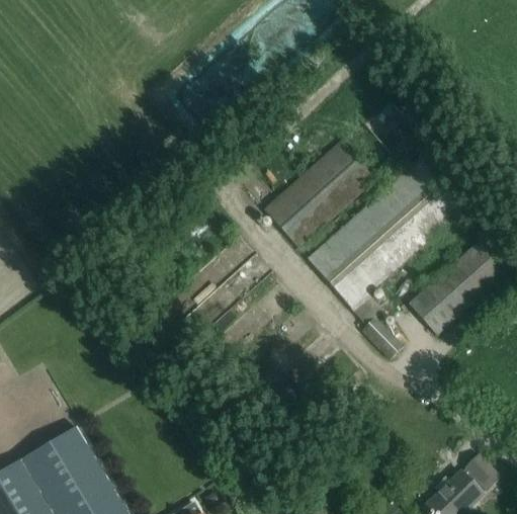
[(300,157),(314,151),(307,136),(293,142),(300,157)]
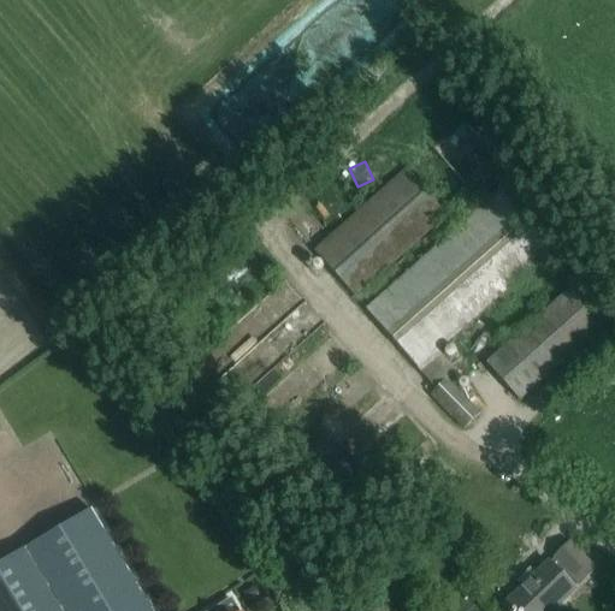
[(354,289),(445,208),(408,166),(315,247),(354,289)]
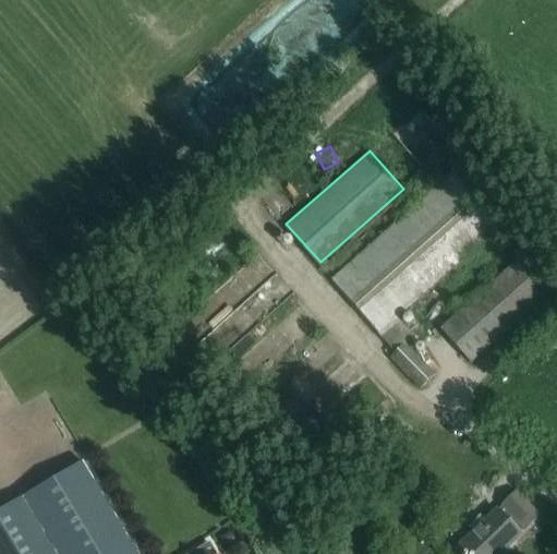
[(420,386),(436,370),(406,338),(412,330),(397,312),(497,224),(451,171),(331,276),(392,348),(389,352),(420,386)]
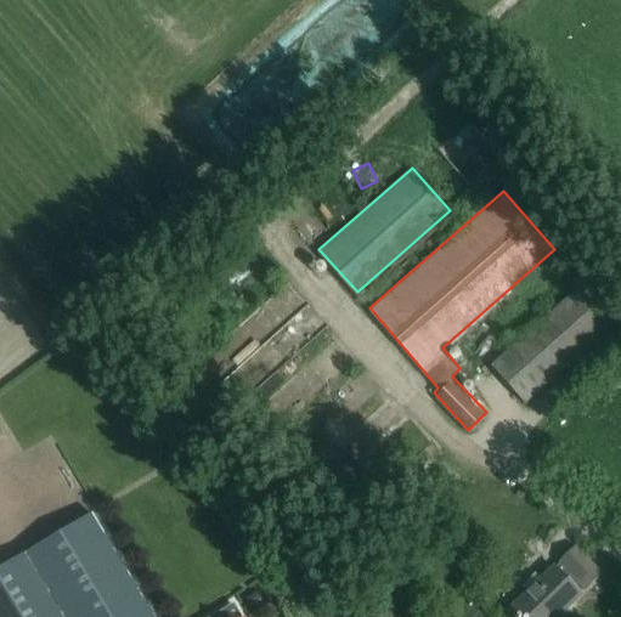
[(525,400),(616,318),(583,282),(491,362),(525,400)]
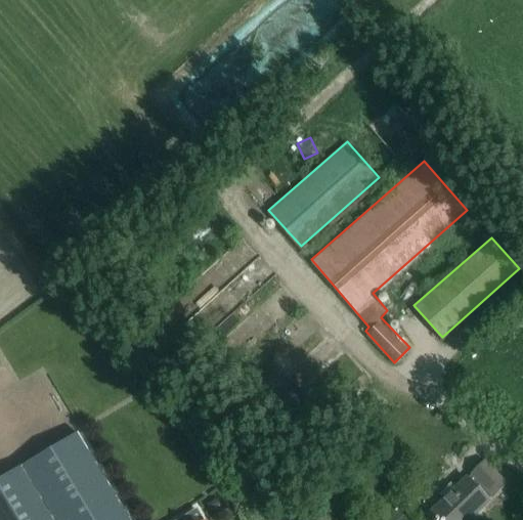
[(285,305),(264,285),(228,320),(250,341),(285,305)]
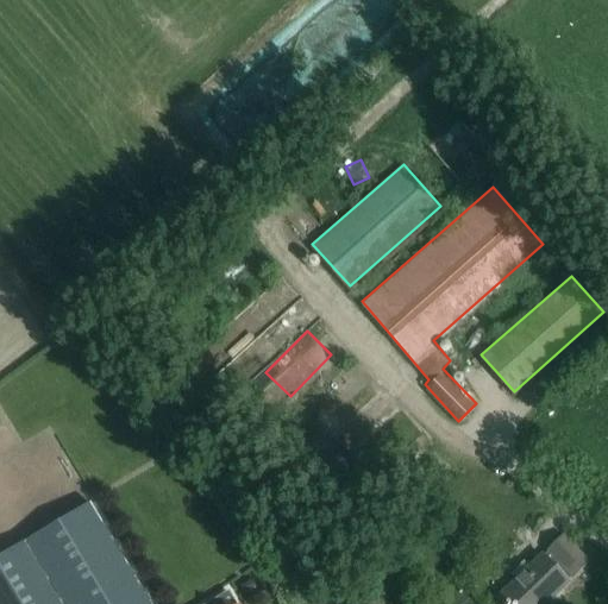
[(339,414),(362,435),(381,415),(358,394),(339,414)]
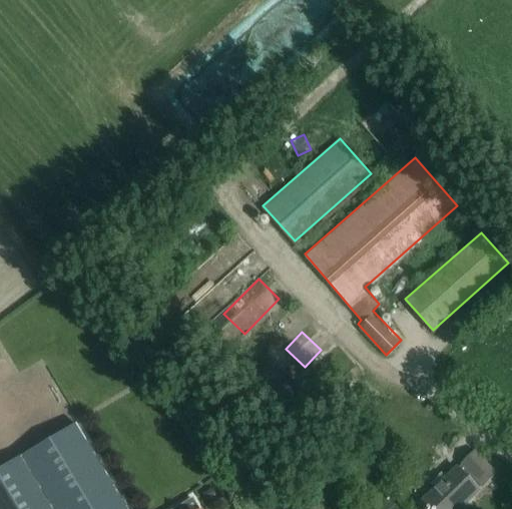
[(0,508),(129,508),(77,423),(0,466),(0,508)]
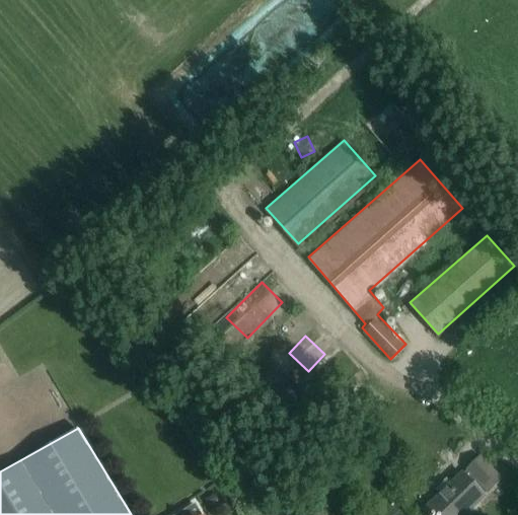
[(501,475),(479,453),(465,467),(462,470),(462,469),(451,480),(448,475),(436,486),(440,491),(426,504),(434,513),(436,514),(461,514),(485,493),(484,492),(488,488),(488,489),(501,475)]
